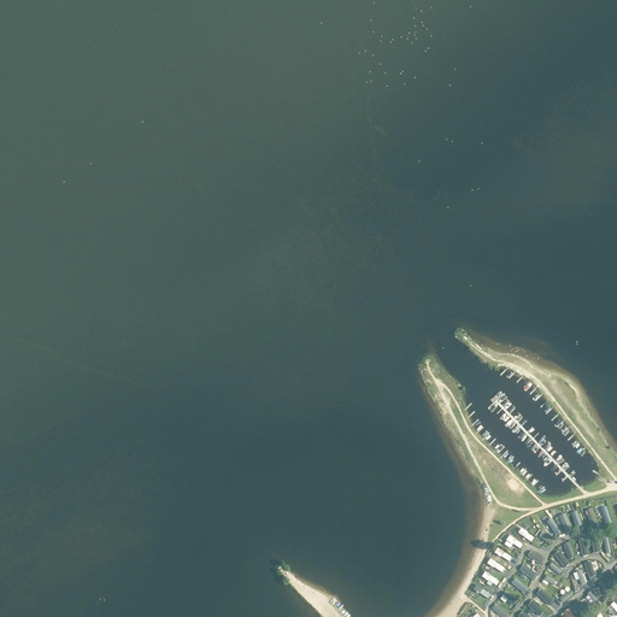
[(606,524),(611,522),(606,507),(604,509),(604,507),(601,509),(601,512),(603,512),(606,524)]
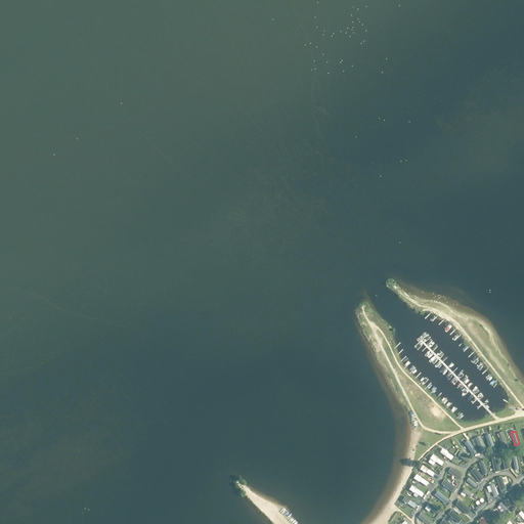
[(500,434),(500,433),(498,434),(497,435),(498,437),(499,437),(500,440),(501,441),(500,442),(501,446),(507,444),(503,433),(500,434)]
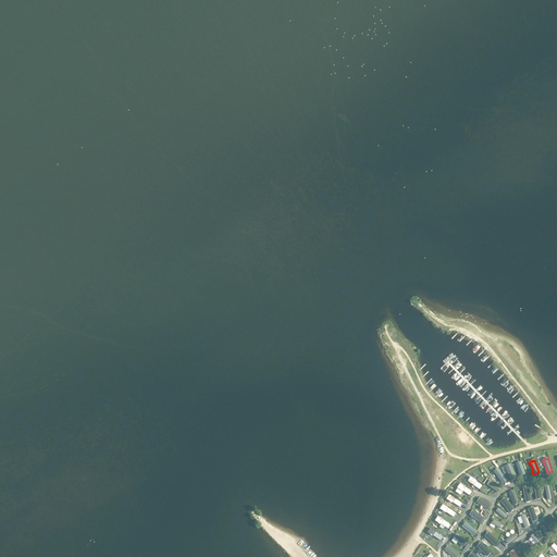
[(517,467),(518,470),(519,471),(519,472),(518,472),(520,477),(524,474),(520,462),(519,462),(518,462),(517,463),(516,465),(517,467)]
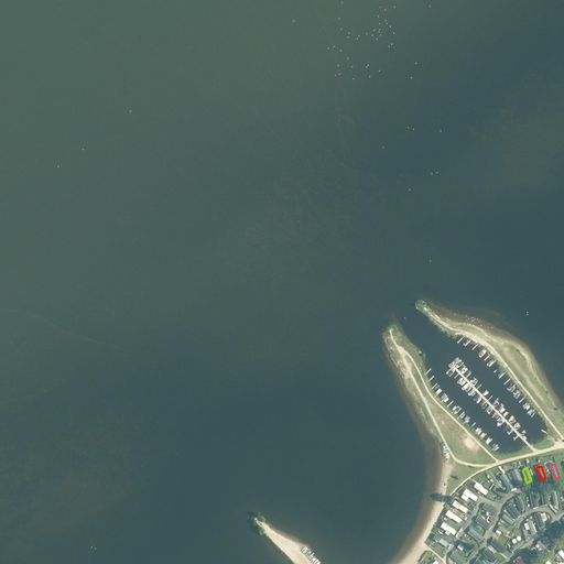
[(518,486),(522,484),(517,472),(514,472),(511,473),(512,476),(513,475),(518,486)]
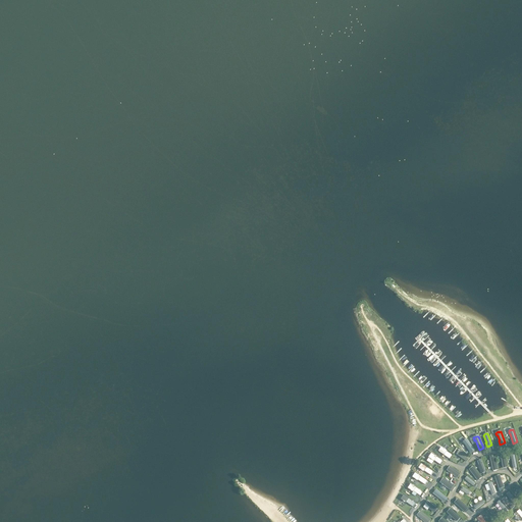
[(470,453),(474,450),(466,439),(465,440),(464,440),(463,441),(463,442),(464,445),(467,448),(468,448),(468,449),(467,449),(470,453)]
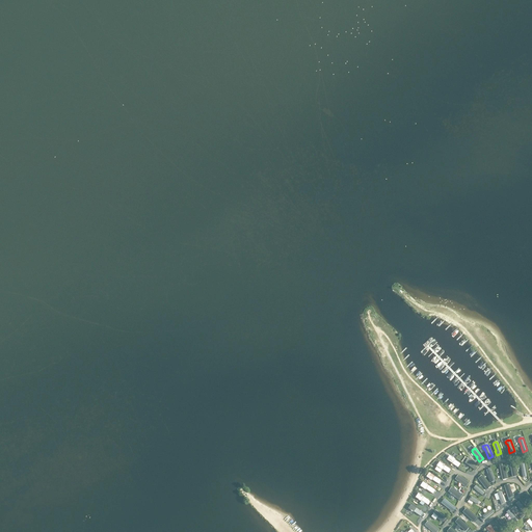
[(452,463),(457,468),(460,464),(450,456),(447,460),(449,462),(451,463),(452,464),(452,463)]
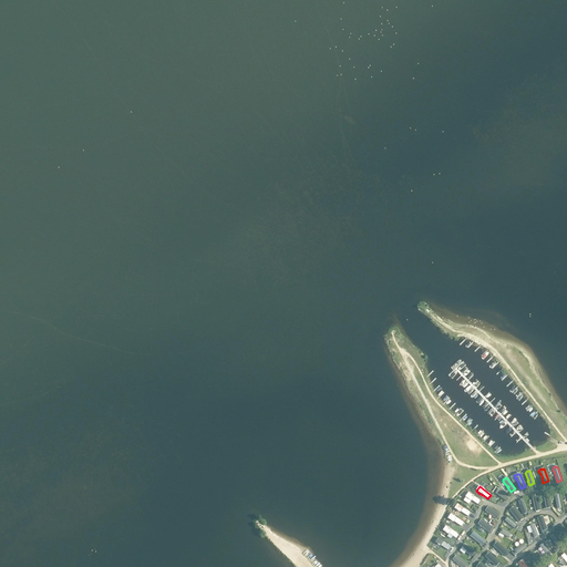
[(500,488),(496,494),(507,502),(511,497),(500,488)]
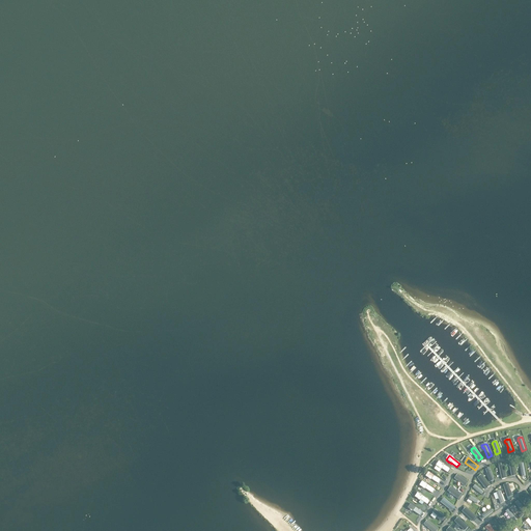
[(442,469),(448,473),(450,469),(439,462),(437,466),(439,468),(440,469),(441,469),(442,469)]
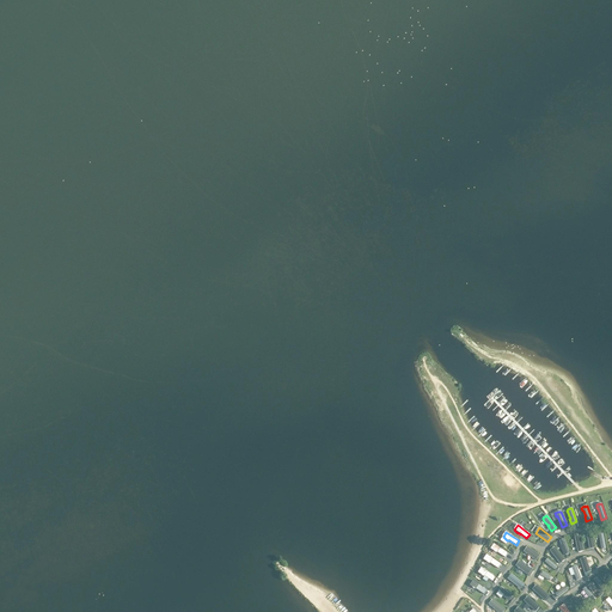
[(542,549),(545,545),(534,537),(532,542),(542,549)]
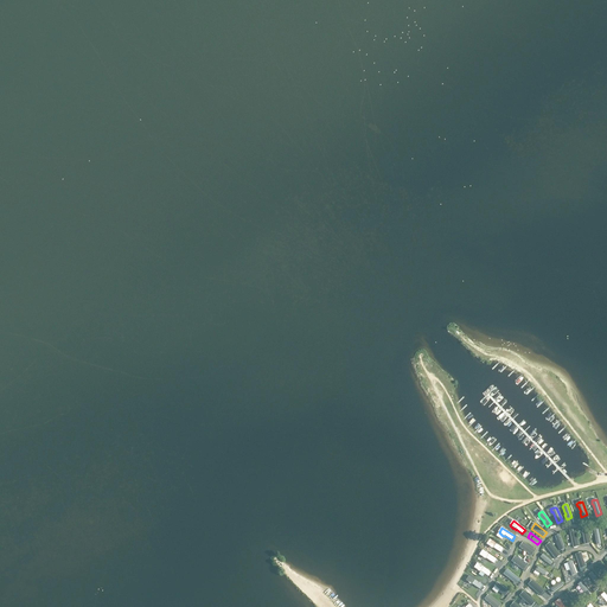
[(499,553),(503,548),(490,540),(487,544),(490,547),(492,548),(493,548),(499,553)]
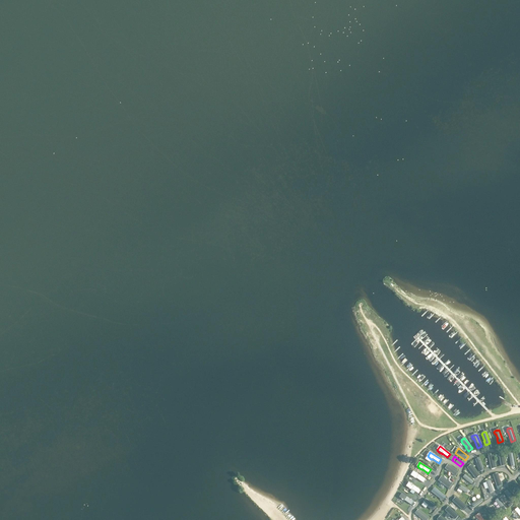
[(447,466),(445,468),(446,469),(447,470),(448,470),(451,472),(452,472),(452,473),(452,474),(456,477),(458,473),(448,465),(447,466)]
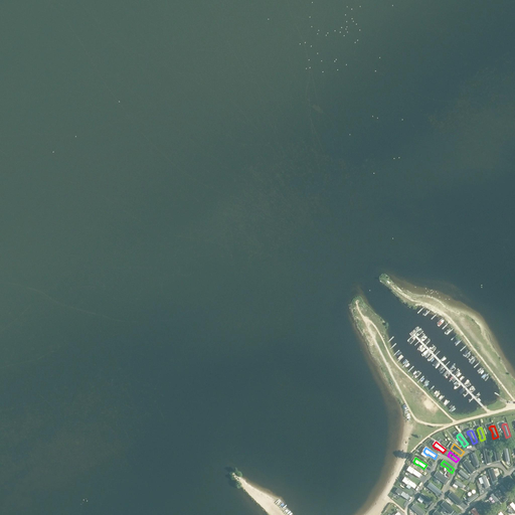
[(409,467),(407,471),(409,473),(410,474),(411,474),(412,474),(417,478),(420,474),(409,467)]
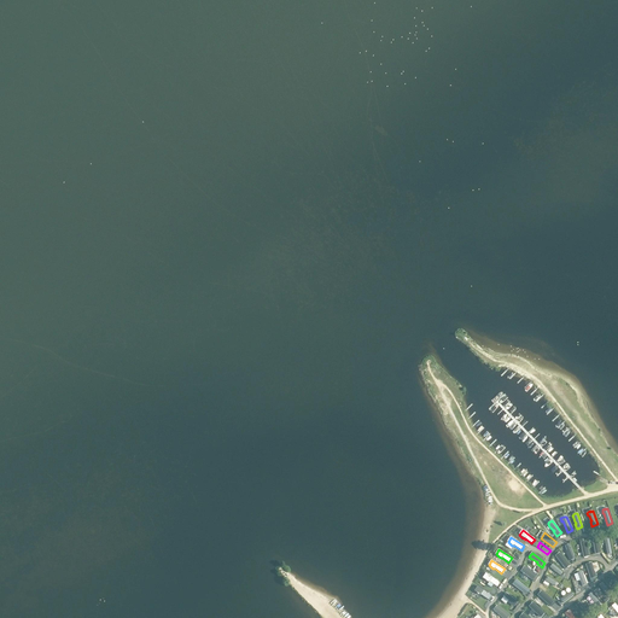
[(538,573),(542,569),(529,560),(526,565),(531,567),(531,569),(538,573)]
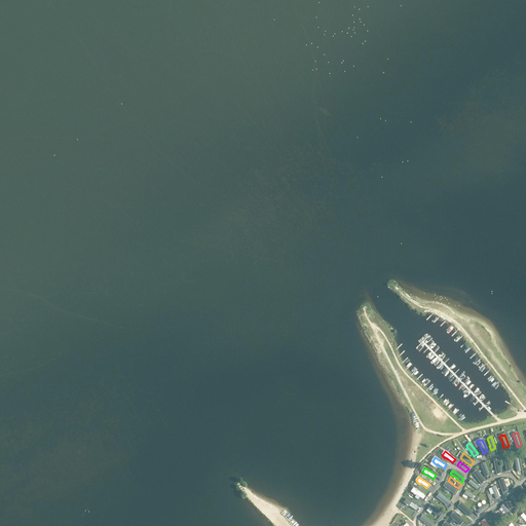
[(503,480),(498,481),(502,493),(508,492),(506,487),(505,488),(503,480)]
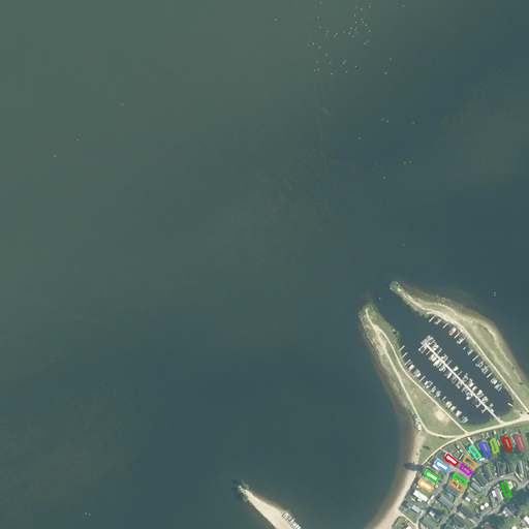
[(454,495),(453,495),(457,498),(460,493),(449,487),(448,488),(447,488),(446,490),(446,491),(448,492),(449,492),(453,494),(454,494),(454,495)]
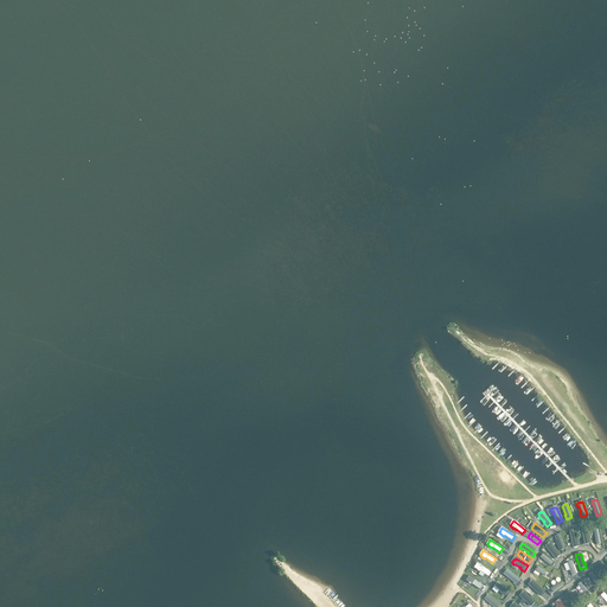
[(480,572),(487,576),(490,572),(478,563),(474,568),(478,570),(479,572),(480,572)]
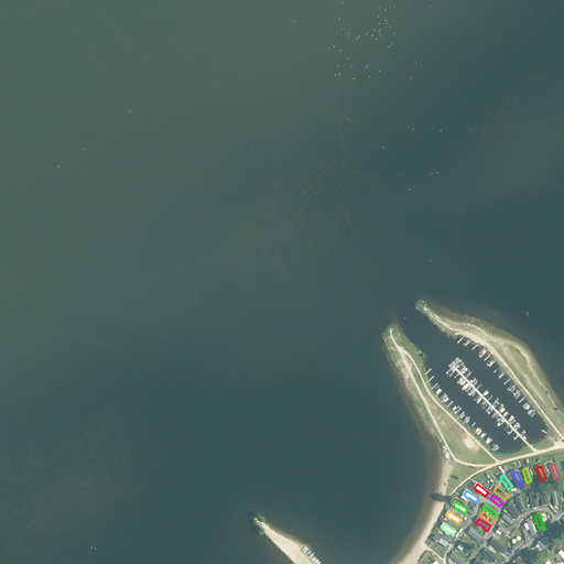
[(479,542),(483,539),(472,530),(470,531),(469,531),(467,533),(470,535),(479,542)]
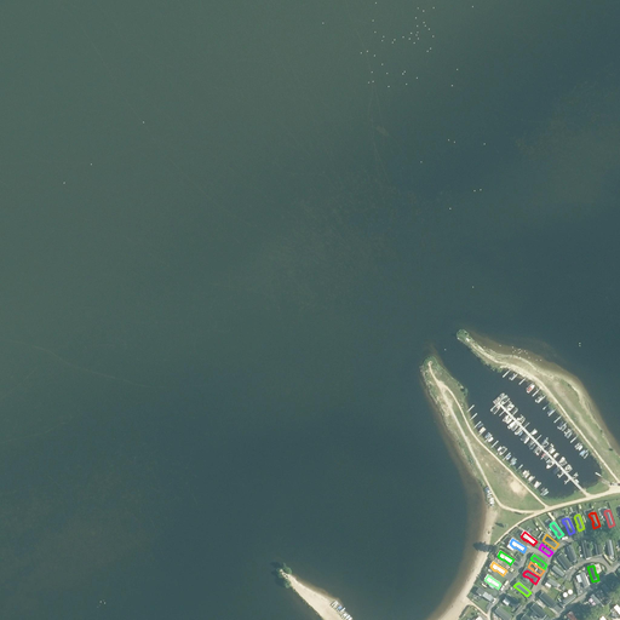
[(482,597),(489,602),(492,597),(480,589),(476,593),(480,595),(478,596),(481,597),(481,596),(482,597)]
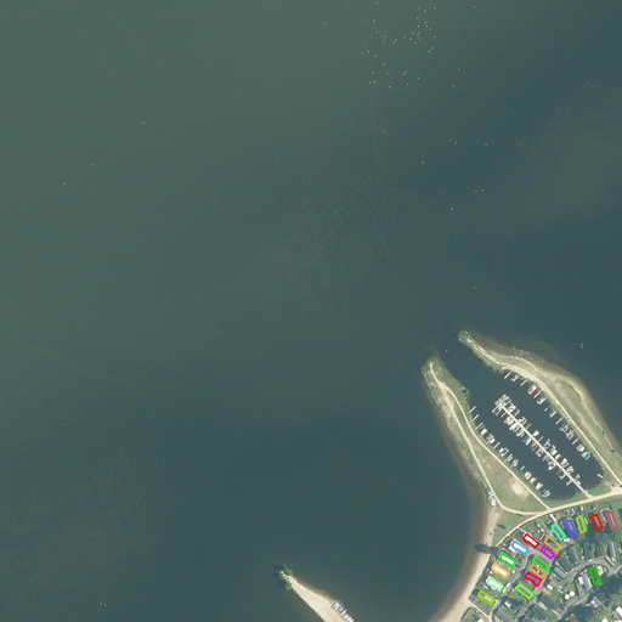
[(519,591),(515,595),(527,605),(531,601),(519,591)]
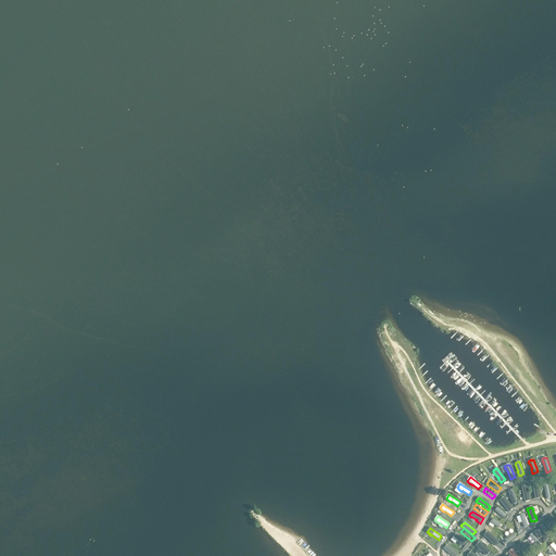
[(487,532),(483,535),(495,546),(498,543),(487,532)]
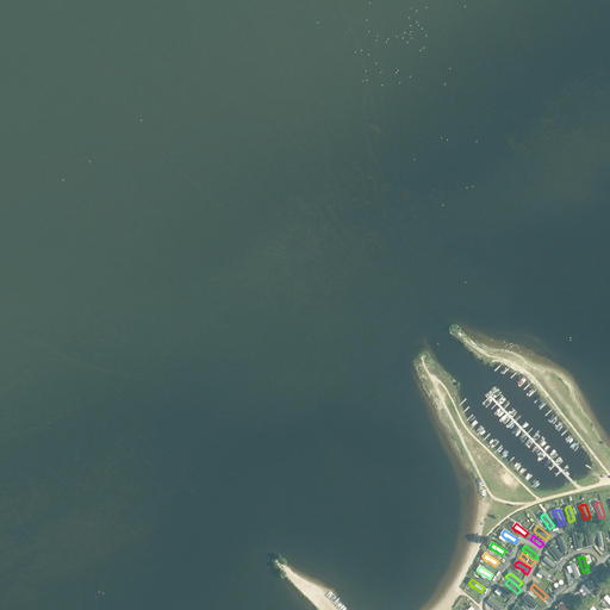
[(508,598),(511,595),(500,585),(497,589),(508,598)]
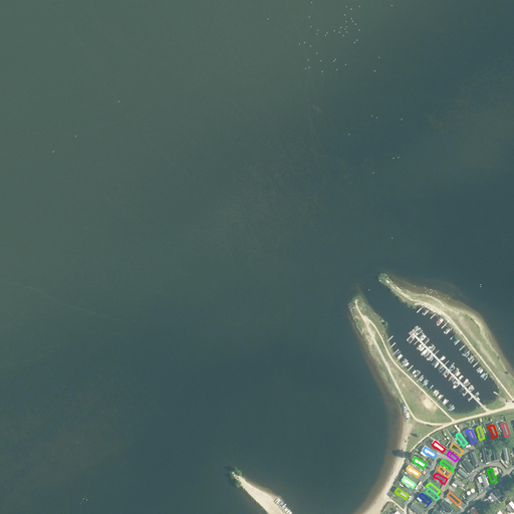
[(443,501),(440,505),(450,513),(453,509),(443,501)]
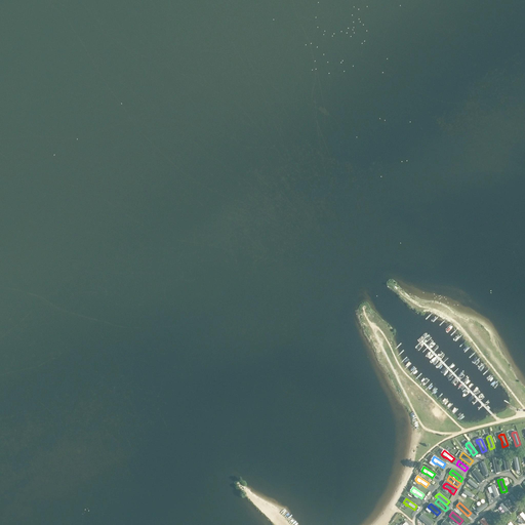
[(524,515),(523,513),(516,518),(522,524),(524,522),(524,515)]
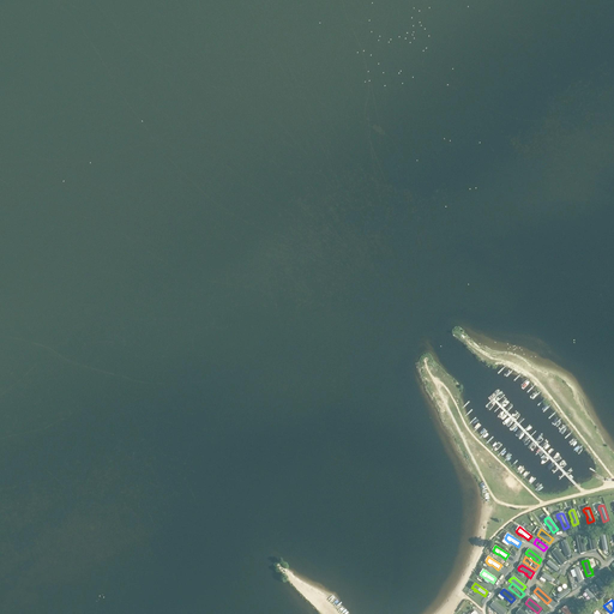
[(494,602),(491,607),(495,611),(499,613),(505,613),(507,612),(494,602)]
